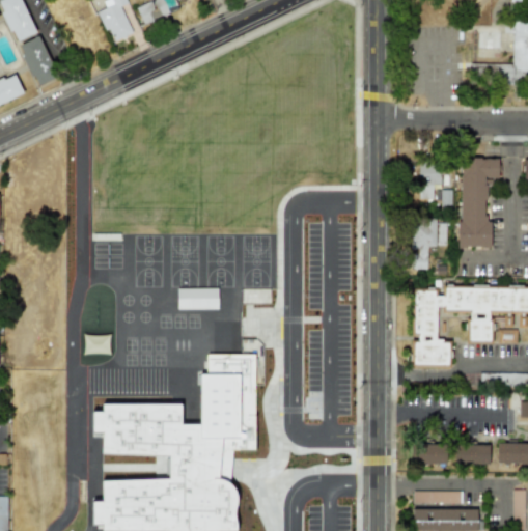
[(0,2),(19,42),(38,32),(23,0),(2,0),(0,1),(0,2)]
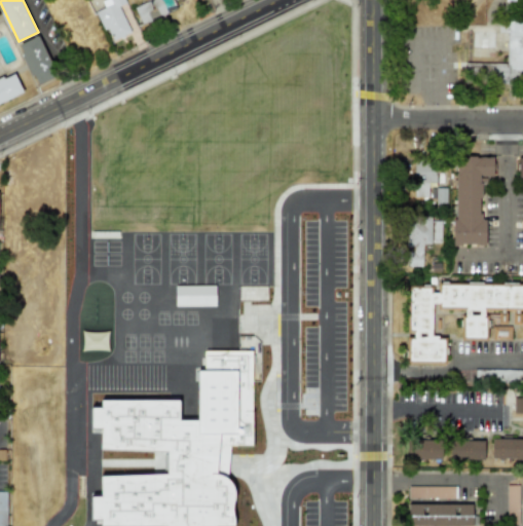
[(121,6),(128,3),(126,0),(102,0),(106,8),(100,11),(114,43),(134,34),(121,6)]
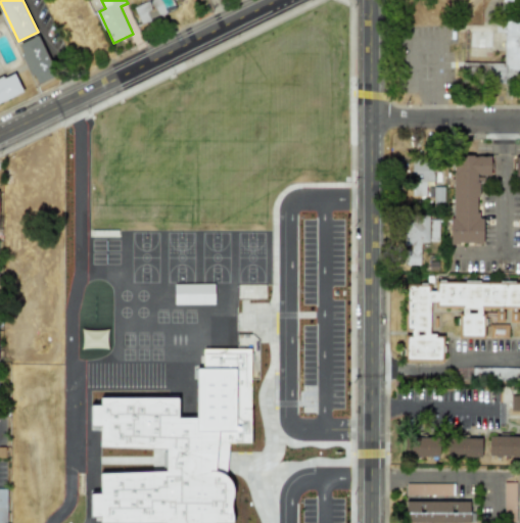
[(179,8),(174,0),(152,0),(136,8),(144,25),(179,8)]
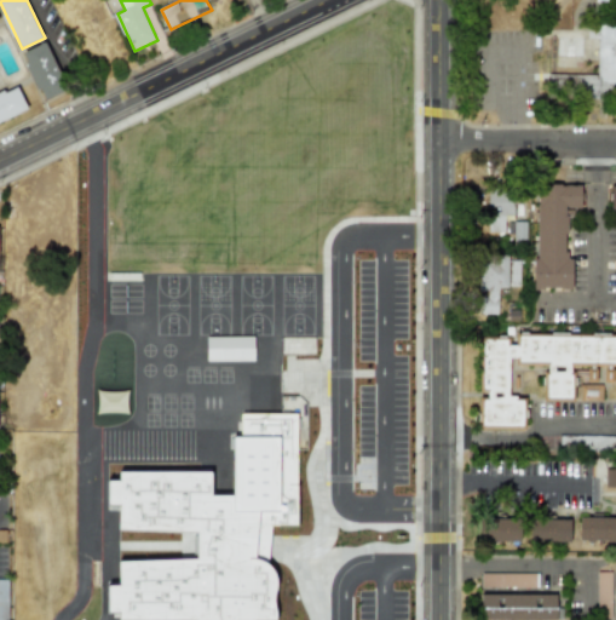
[(599,74),(552,73),(551,95),(615,95),(615,22),(589,22),(589,38),(600,38),(599,74)]
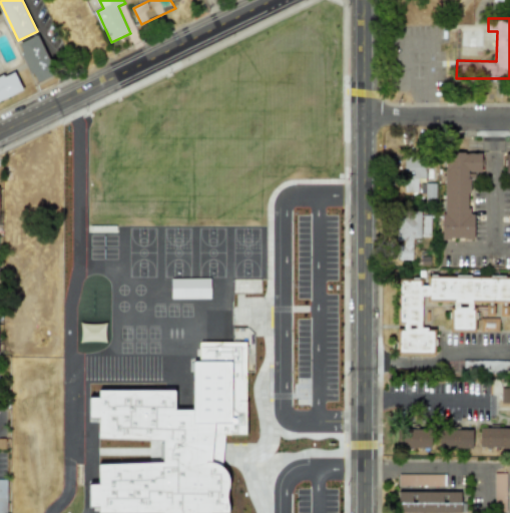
[(38,83),(57,74),(39,35),(20,44),(38,83)]
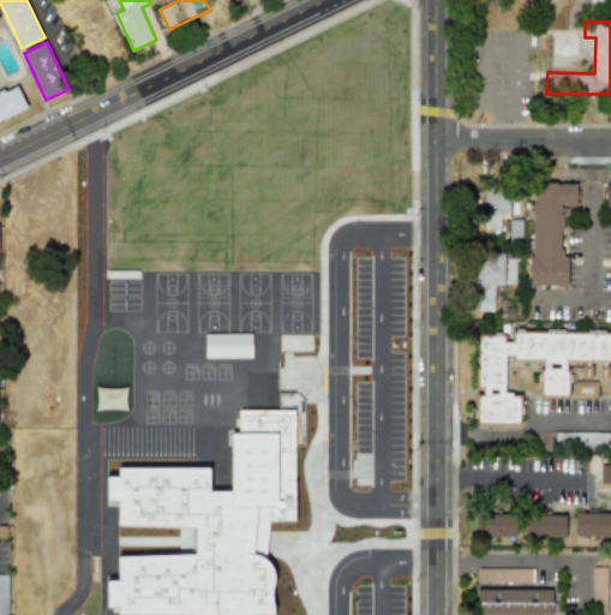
[(0,94),(0,121),(30,111),(21,87),(0,94)]
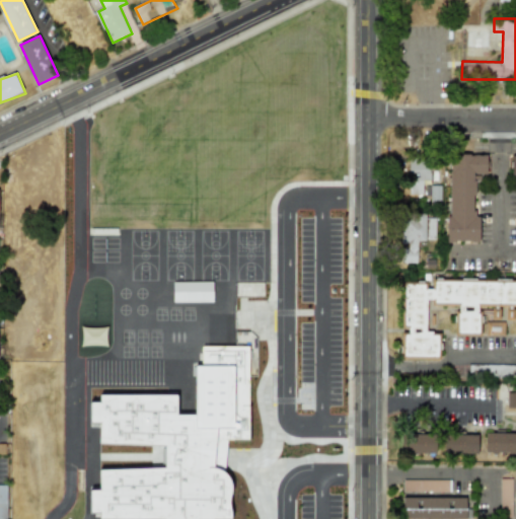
[(451,241),(478,241),(478,174),(489,174),(489,154),(450,154),(451,241)]
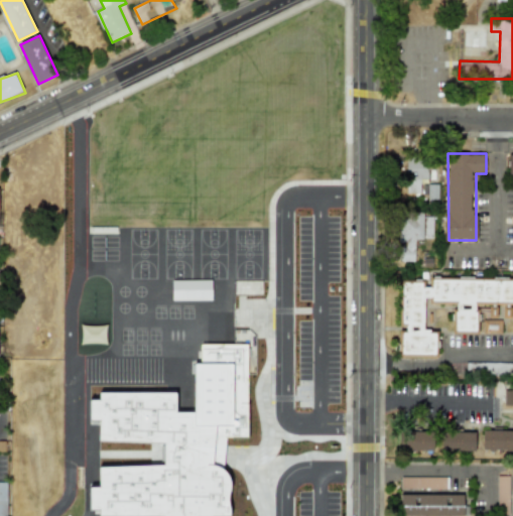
[(421,192),(422,178),(429,178),(429,157),(408,157),(407,192),(421,192)]
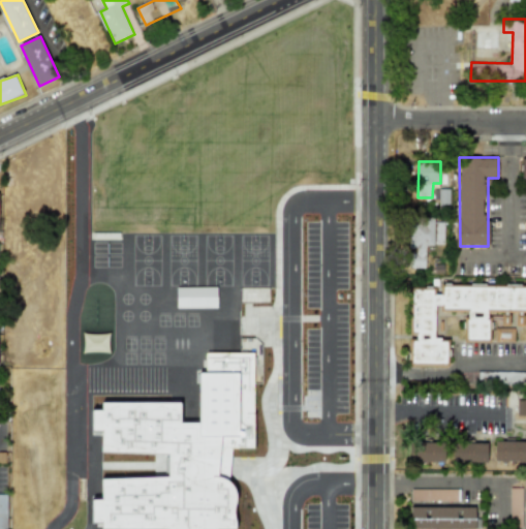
[(427,268),(427,245),(445,245),(445,221),(435,221),(435,217),(410,217),(411,250),(412,250),(412,268),(427,268)]
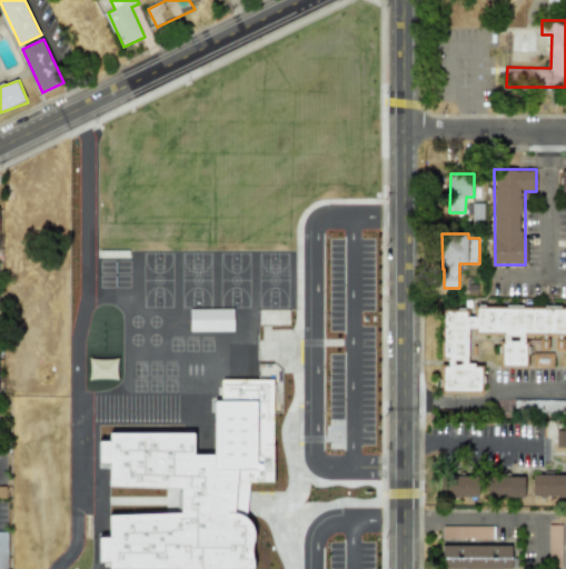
[(199,298),(165,298),(165,333),(199,332),(199,298)]
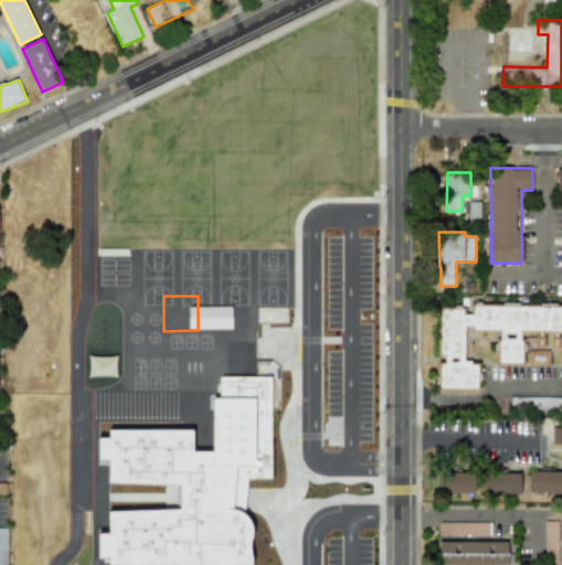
[(561,305),(473,305),(473,313),(466,313),(466,306),(441,306),(441,359),(439,359),(439,387),(473,387),(473,329),(499,329),(499,365),(551,365),(551,350),(523,350),(523,330),(561,330),(561,305)]
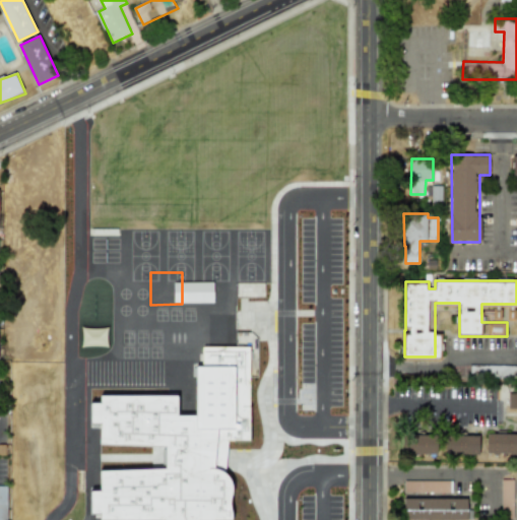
[(149,330),(183,331),(183,307),(150,307),(149,330)]
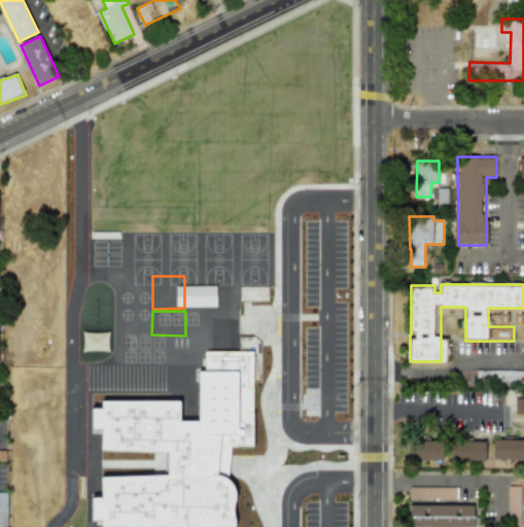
[(104,346),(136,346),(136,312),(104,313),(104,346)]
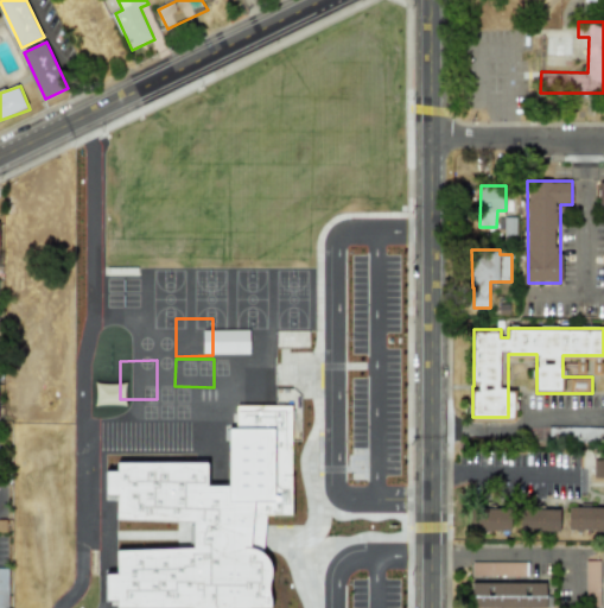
[(379,390),(304,387),(303,424),(377,425),(379,390)]
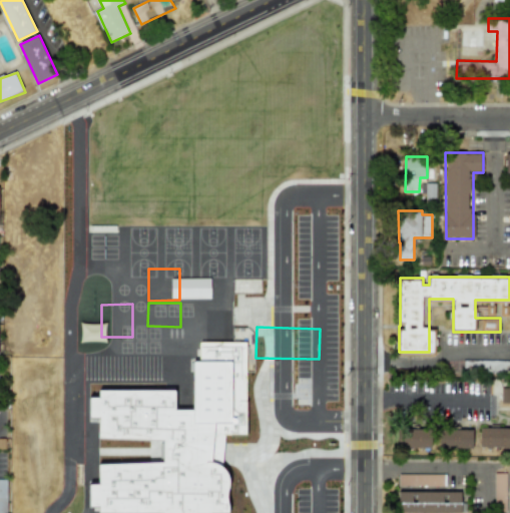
[(217,512),(228,512),(227,435),(247,435),(247,343),(201,343),(201,362),(194,362),(194,410),(176,410),(176,391),(100,391),(100,398),(90,398),(90,418),(100,418),(100,440),(164,439),(164,463),(100,463),(100,484),(90,484),(90,507),(100,507),(100,512),(217,512)]
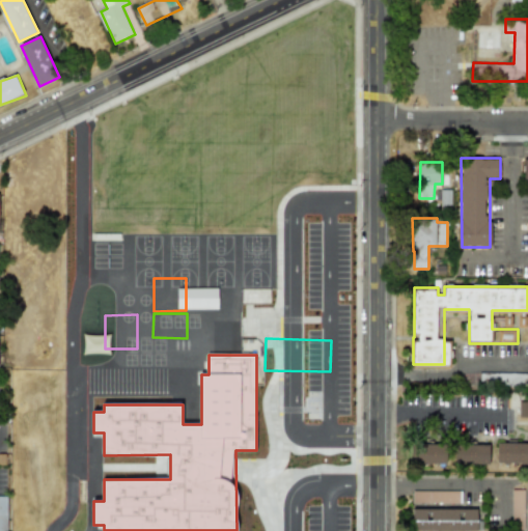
[(527,442),(498,442),(498,462),(527,462),(527,442)]
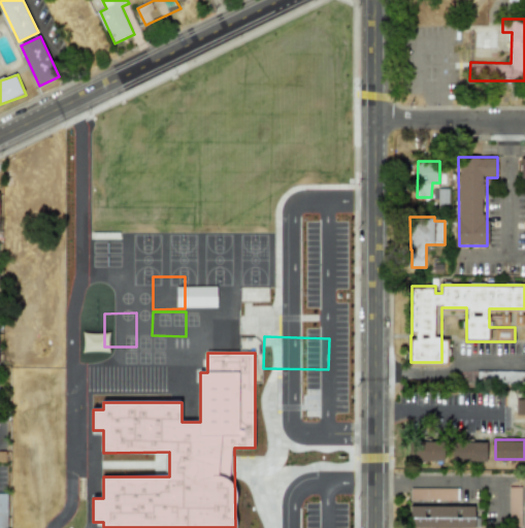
[(445,461),(446,441),(416,440),(415,460),(445,461)]
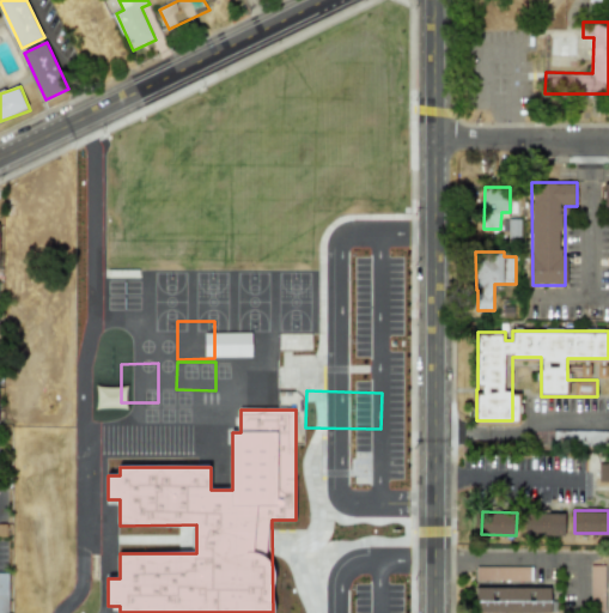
[(525,534),(566,535),(566,514),(527,513),(525,534)]
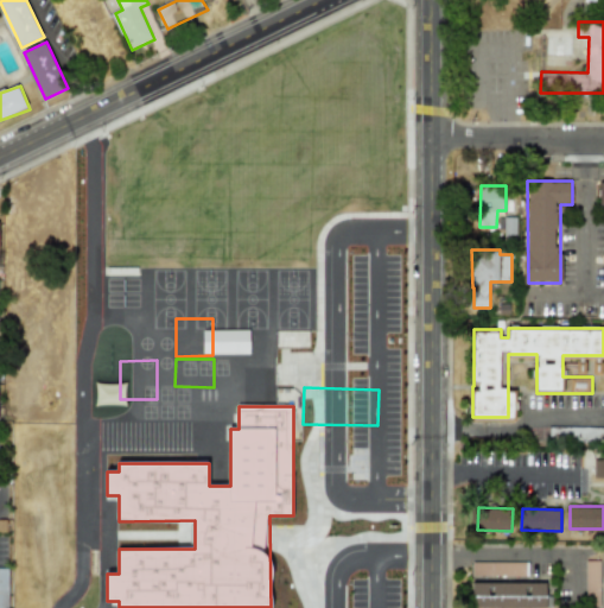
[(548,582),(474,582),(474,607),(552,607),(553,596),(547,596),(548,582)]
